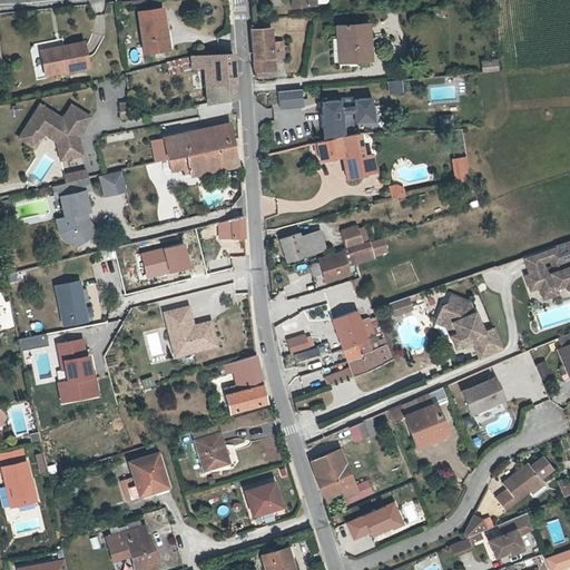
[(146,52),(168,49),(165,32),(168,32),(164,9),(140,12),(146,52)]
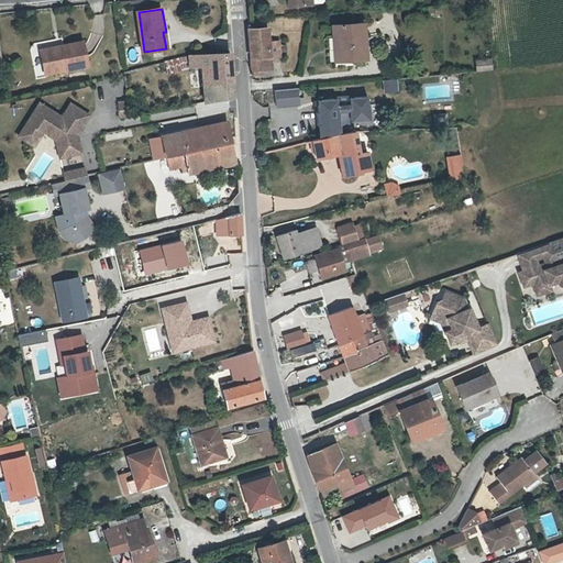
[(365,21),(331,23),(333,62),(368,58),(365,21)]
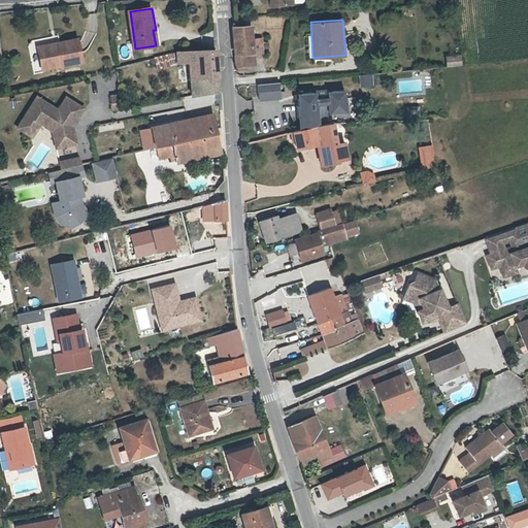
[(262,42),(253,42),(245,43),(244,28),(233,29),(236,67),(256,66),(255,55),(263,55),(262,42)]
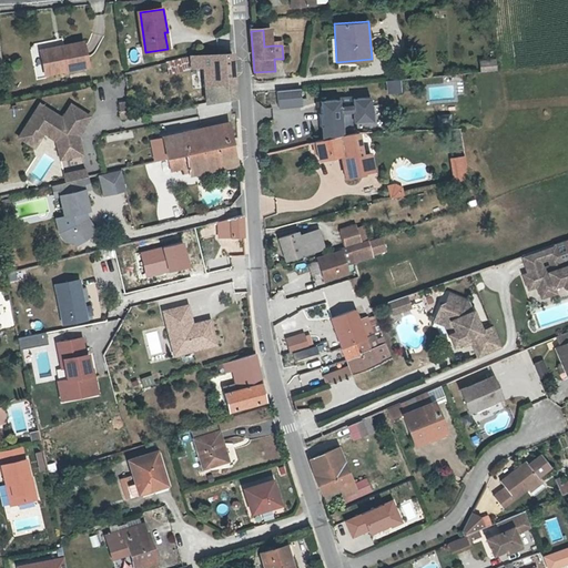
[(171,31),(168,32),(164,32),(168,49),(173,49),(171,31)]
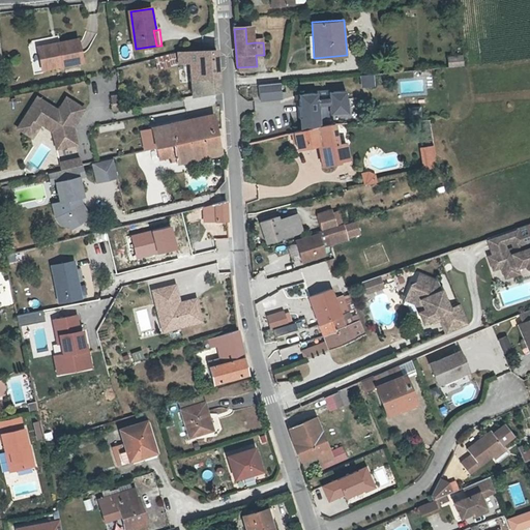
[(60,48),(39,52),(43,72),(84,64),(79,41),(59,46),(60,48)]
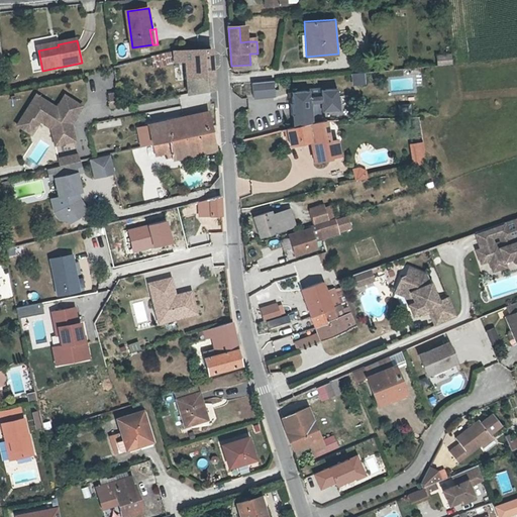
[(210,46),(172,48),(173,63),(183,61),(187,93),(213,88),(210,46)]
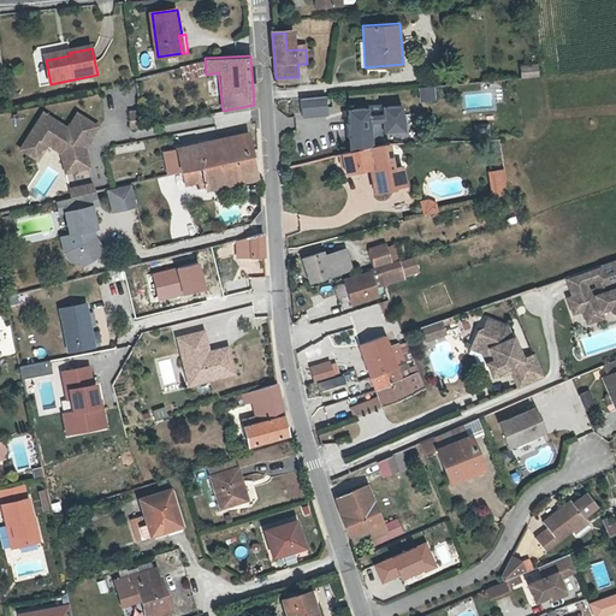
[(534,66),(515,69),(516,80),(534,78),(534,66)]
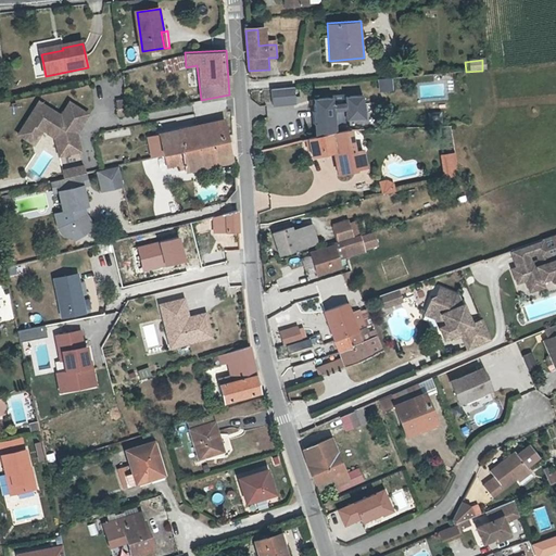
[(391,79),(379,80),(380,93),(392,92),(391,79)]
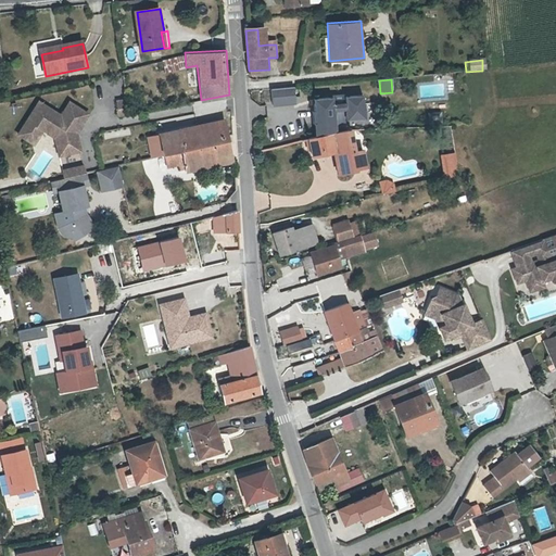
[(294,87),(272,88),(273,105),(295,103),(294,87)]
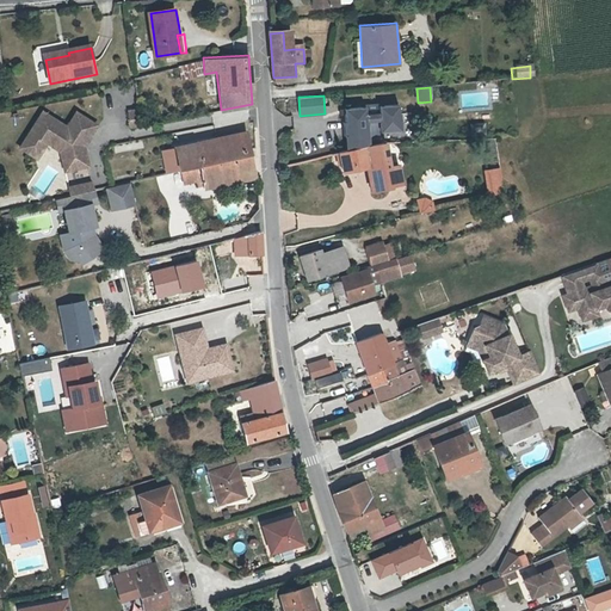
[(364,107),(344,110),(345,123),(343,123),(344,137),(346,137),(349,152),(369,146),(366,122),(380,121),(381,131),(401,129),(399,105),(380,106),(378,104),(364,105),(364,107)]
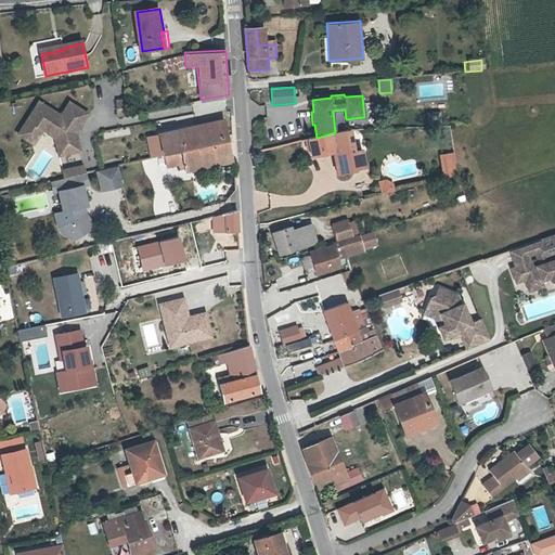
[(125,99),(116,100),(119,115),(128,114),(125,99)]
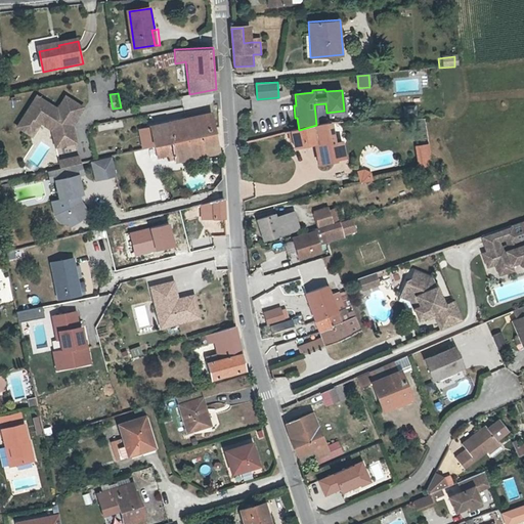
[(57,111),(37,97),(18,127),(32,135),(41,123),(51,130),(53,137),(62,136),(64,141),(74,139),(71,126),(69,127),(69,123),(73,122),(82,108),(66,98),(57,111)]
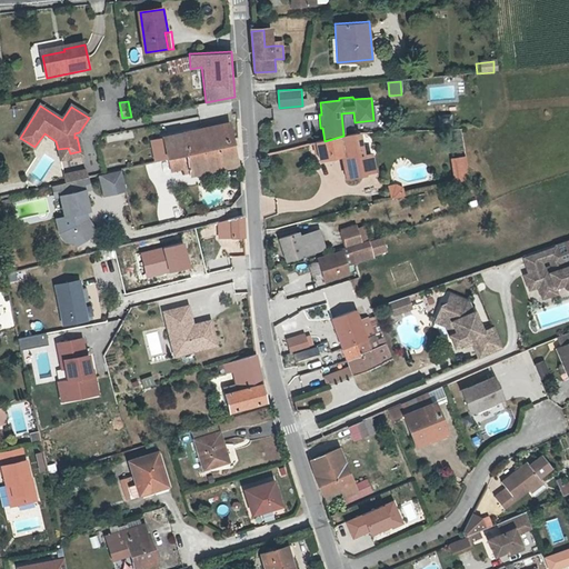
[(438,126),(452,126),(452,113),(438,115),(438,126)]
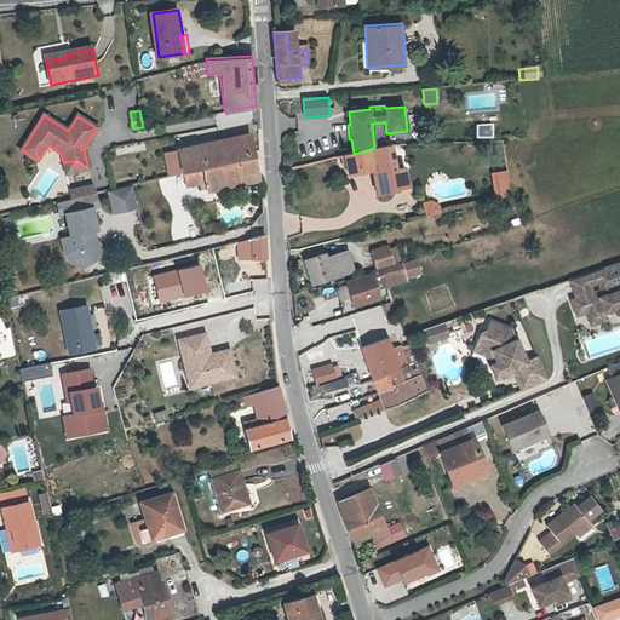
[(200,161),(253,150),(251,133),(174,148),(181,171),(201,166),(200,161)]
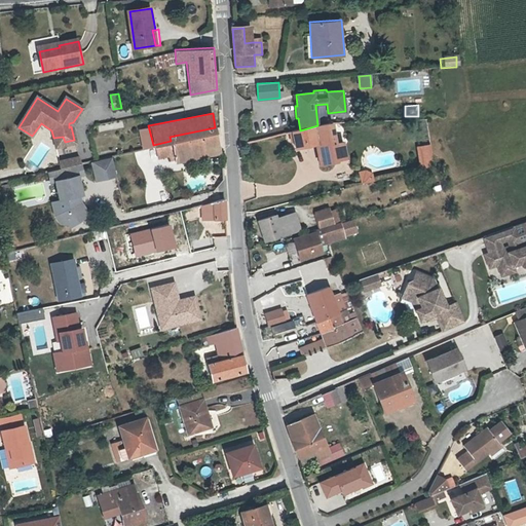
[(122,120),(97,123),(98,132),(123,128),(122,120)]
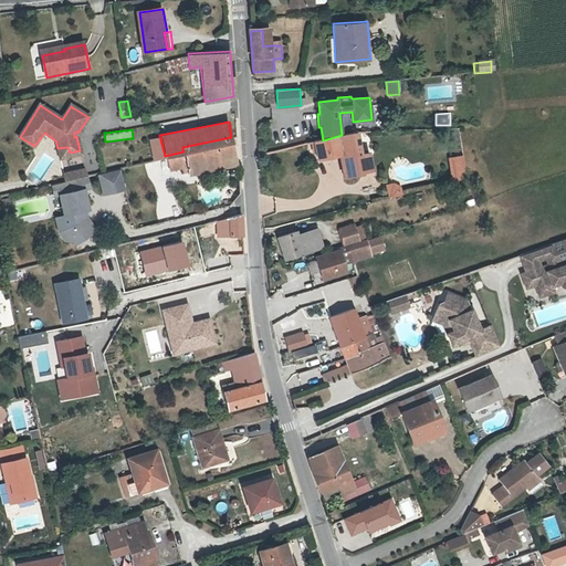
[(345,163),(341,163),(345,178),(362,174),(362,173),(373,169),(369,154),(358,157),(354,138),(353,133),(323,140),(314,142),(317,157),(343,152),(343,156),(345,163)]
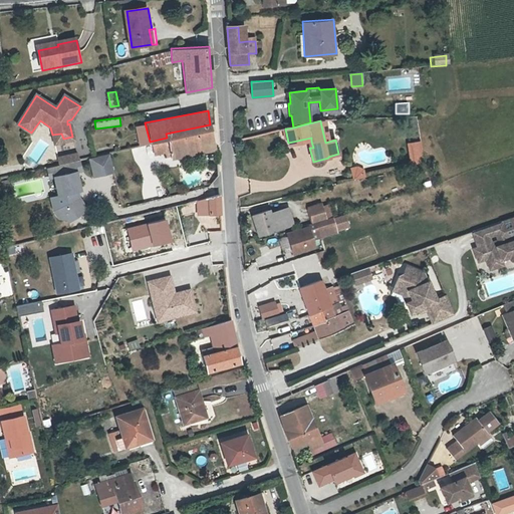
[(210,124),(166,134),(167,138),(171,158),(175,157),(214,150),(210,124)]
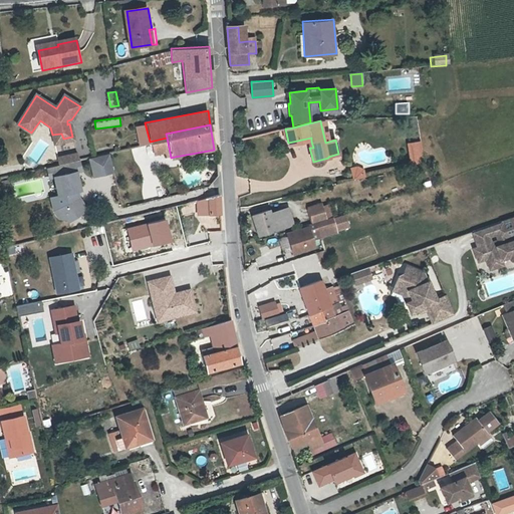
[(61,134),(52,135),(54,144),(73,140),(72,137),(63,139),(61,134)]
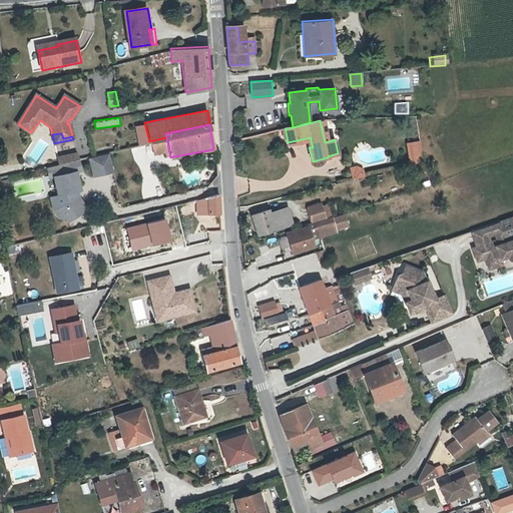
[(289,146),(311,141),(311,137),(288,142),(289,146)]
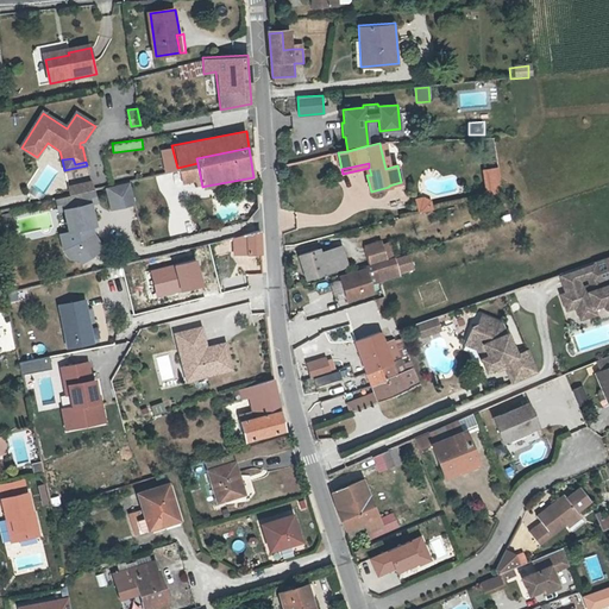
[(484,171),(488,196),(501,193),(497,169),(484,171)]
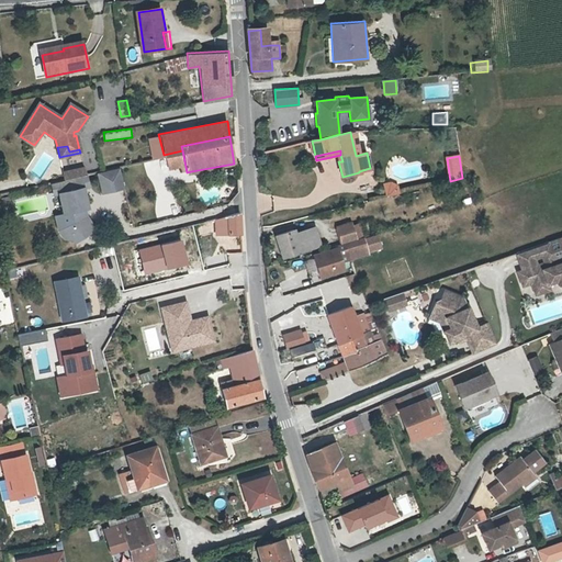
[(65,181),(86,177),(83,166),(63,171),(65,181)]
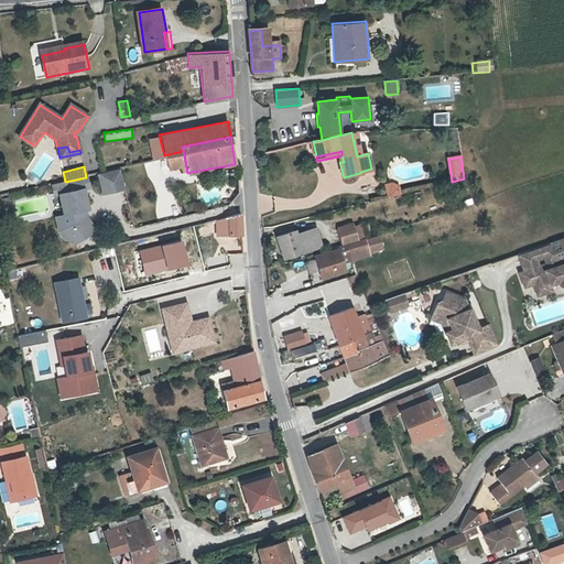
[(118,167),(97,173),(101,193),(123,188),(118,167)]
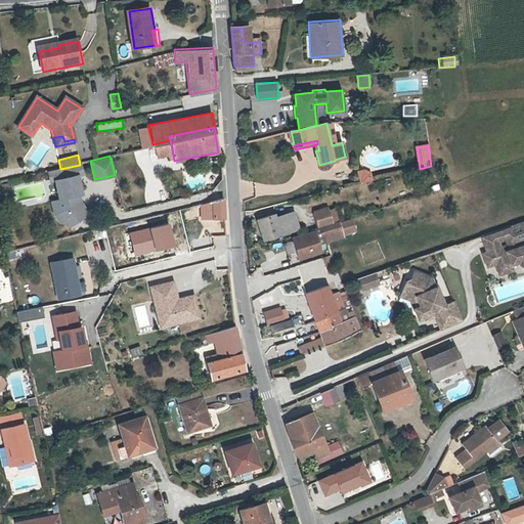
[(60,169),(48,172),(50,181),(54,179),(55,181),(59,200),(58,201),(61,215),(66,220),(70,226),(87,214),(81,203),(80,203),(78,195),(79,195),(81,192),(77,176),(80,175),(82,172),(80,165),(60,169)]
